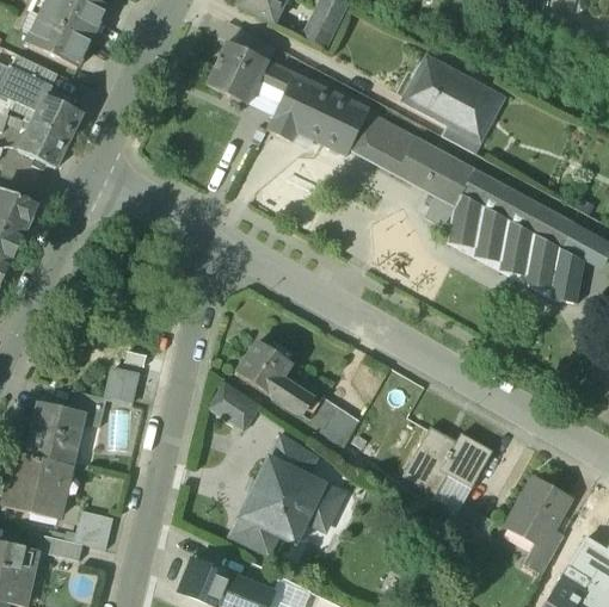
[(109,6),(96,0),(48,0),(28,43),(79,68),(109,6)]
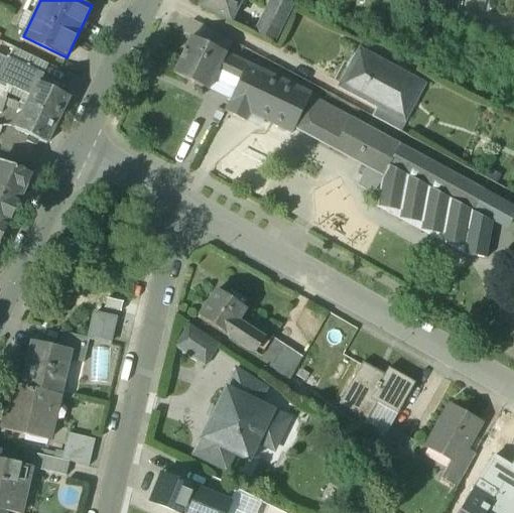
[(204,0),(202,4),(232,19),(242,0),(204,0)]
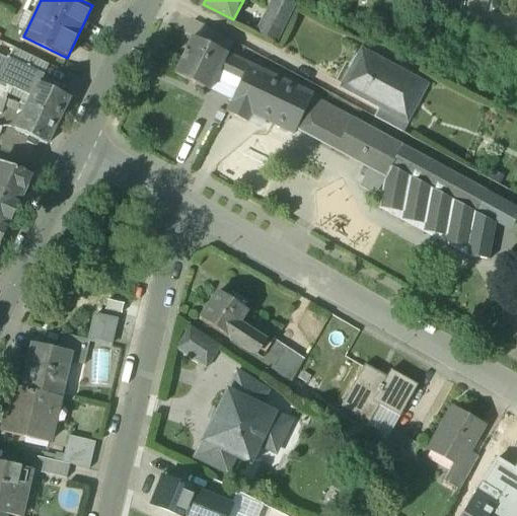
[(275,0),(272,6),(259,31),(276,40),(294,1),(292,0),(275,0)]
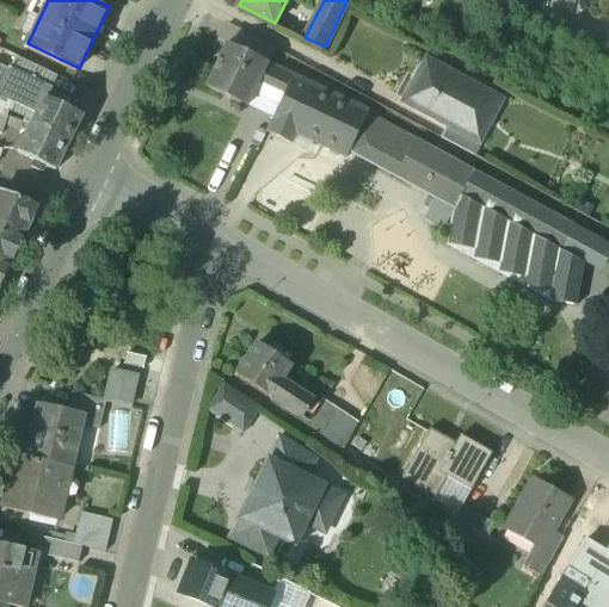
[(270,62),(231,42),(209,85),(248,104),(250,103),(270,62)]
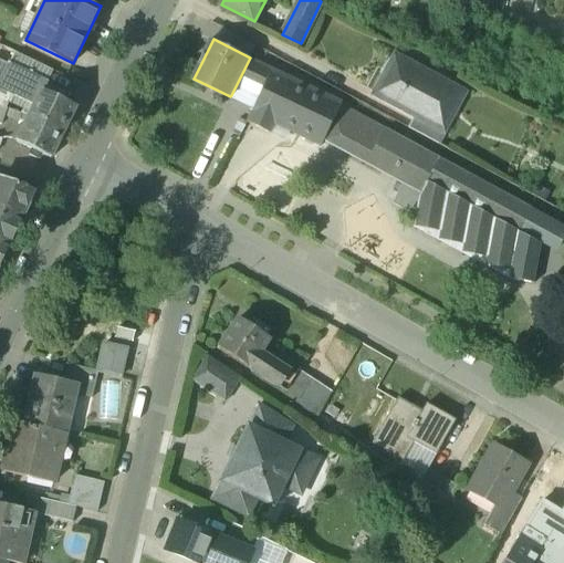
[(54,69),(17,51),(11,62),(49,81),(54,69)]
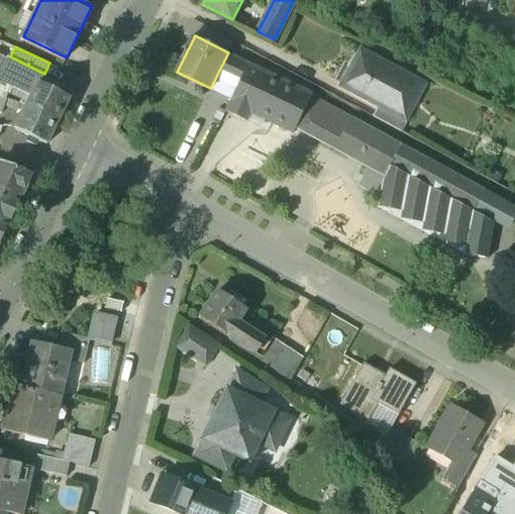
[(398,68),(362,47),(343,82),(381,102),(380,104),(408,119),(428,82),(399,66),(398,68)]
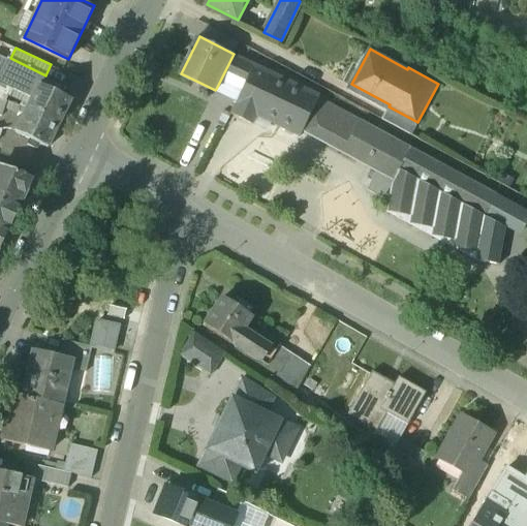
[(10,58),(0,53),(0,80),(10,86),(34,96),(40,83),(41,83),(45,75),(10,58)]
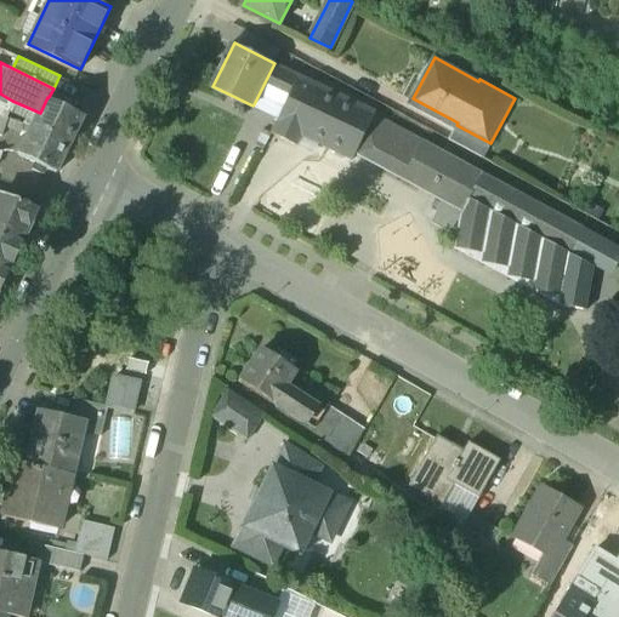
[(300,75),(274,63),(254,104),(279,116),(300,75)]
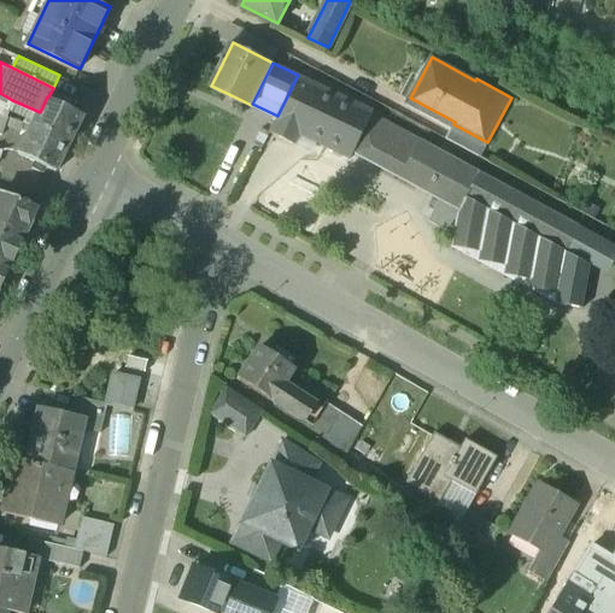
[(374,110),(298,75),(277,116),(270,130),(297,143),(302,133),(351,157),(373,111),(374,110)]
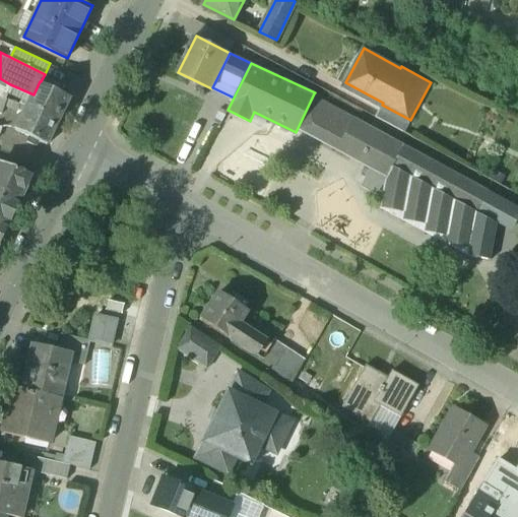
[(10,84),(0,78),(0,93),(5,97),(10,84)]
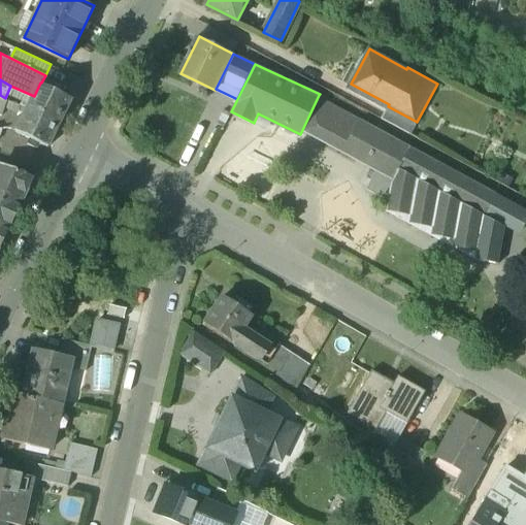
[(41,83),(40,83),(34,96),(31,101),(25,98),(22,104),(29,106),(61,122),(72,97),(41,83)]
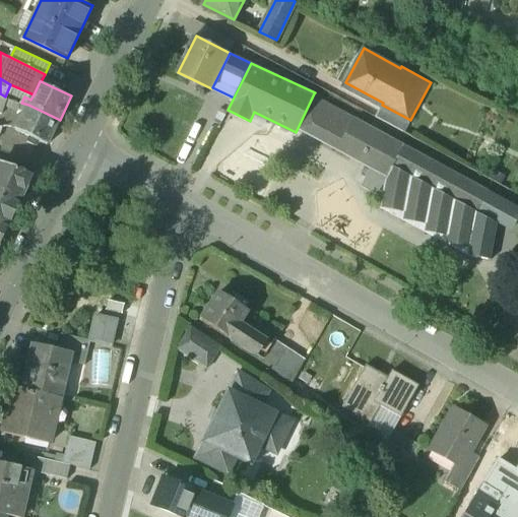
[(21,103),(5,97),(0,93),(0,110),(4,113),(8,104),(18,107),(21,103)]
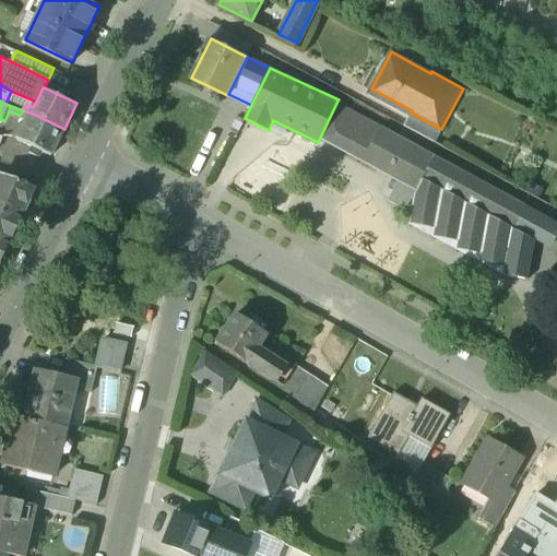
[(436,154),(338,101),(327,125),(328,125),(368,146),(368,148),(386,156),(379,168),(400,179),(417,189),(436,154)]
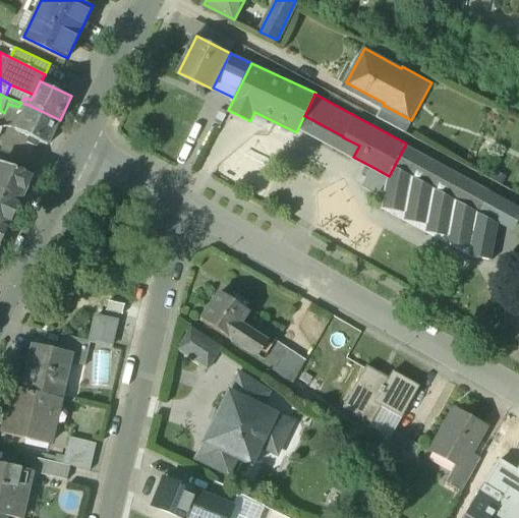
[(60,120),(29,105),(21,103),(18,107),(25,111),(22,116),(17,114),(12,125),(17,128),(16,129),(48,144),(60,120)]
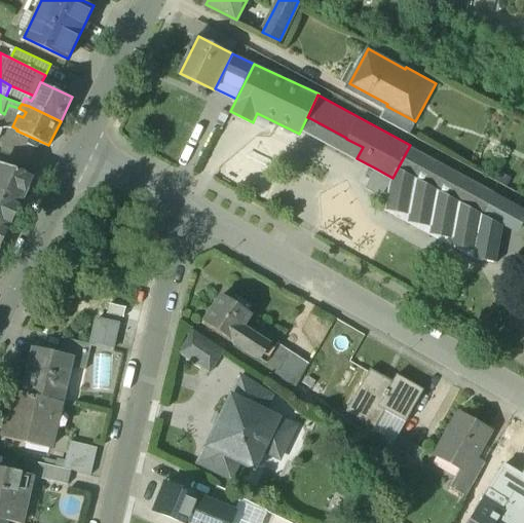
[(415,121),(386,106),(380,116),(409,132),(415,121)]
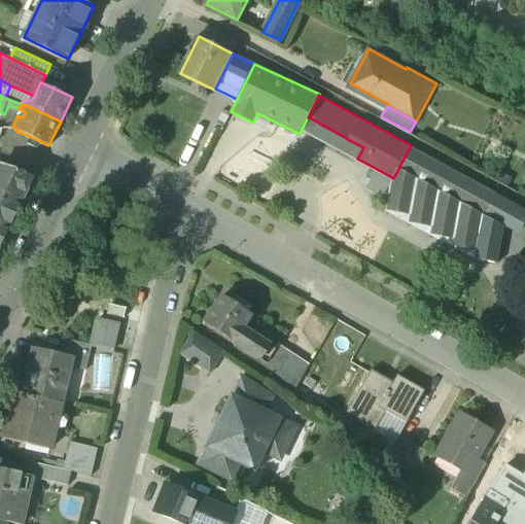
[(347,138),(309,117),(308,117),(326,128),(320,138),(357,159),(363,147),(347,139),(347,138)]
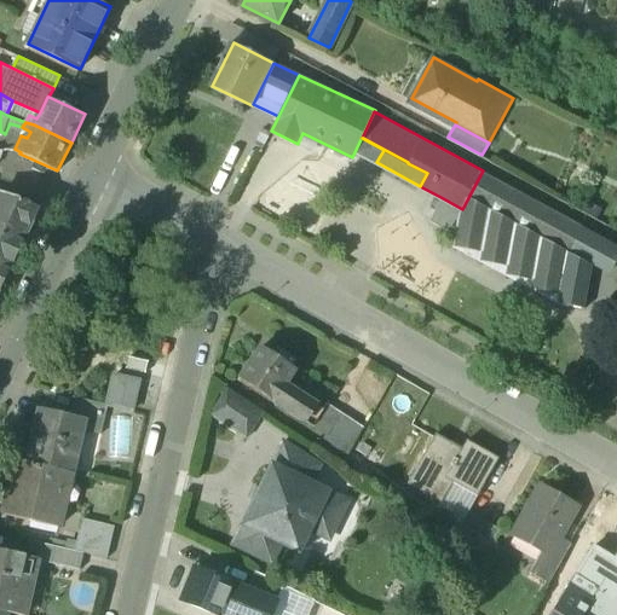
[(582,225),(483,170),(462,209),(459,215),(455,232),(453,245),(455,245),(461,245),(461,247),(482,250),(479,260),(482,260),(483,259),(488,260),(488,261),(507,265),(506,273),(507,274),(508,273),(513,274),(532,278),(531,288),(534,288),(534,286),(538,288),(538,289),(559,293),(557,301),(559,302),(569,251),(568,250),(572,242),(582,225)]
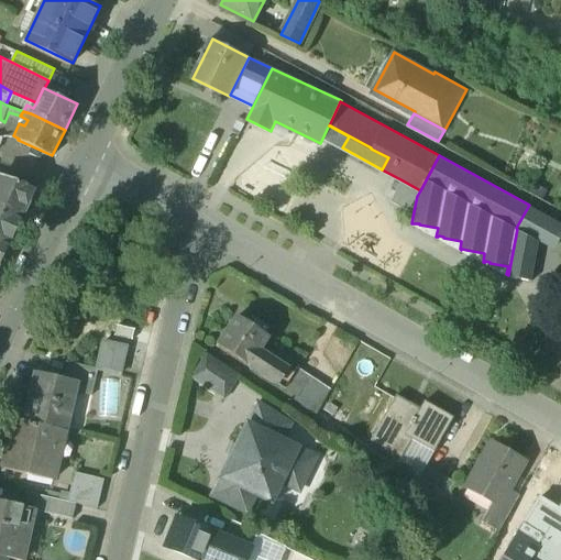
[(36,188),(0,174),(0,202),(24,213),(36,188)]
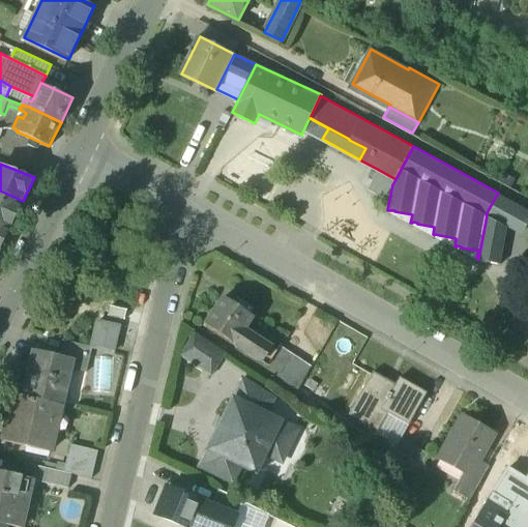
[(396,179),(379,170),(369,187),(389,199),(392,184),(396,179)]
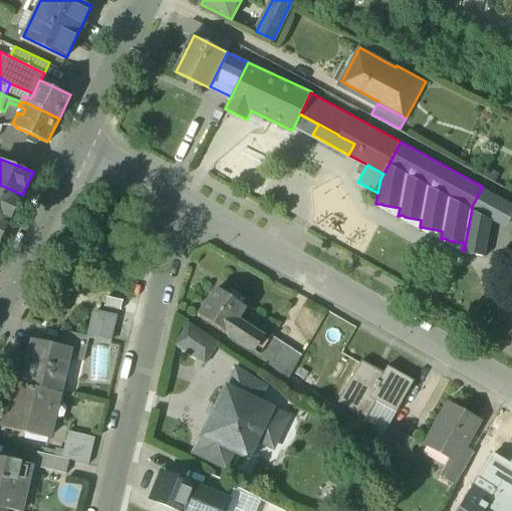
[(22,195),(0,185),(0,218),(9,223),(22,195)]
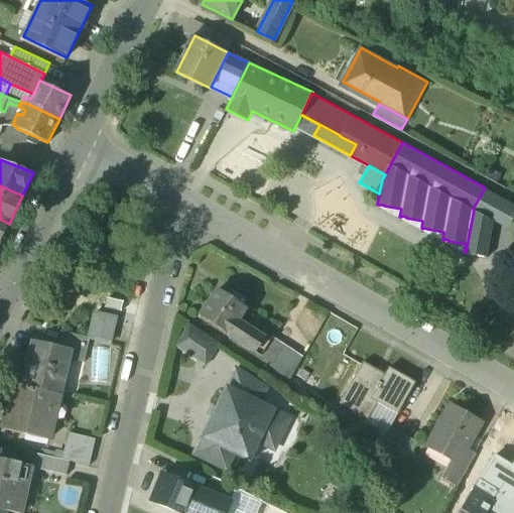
[(474,210),(466,252),(488,256),(495,220),(493,220),(497,214),(512,222),(513,219),(513,204),(485,187),(477,202),(473,209),(474,210)]
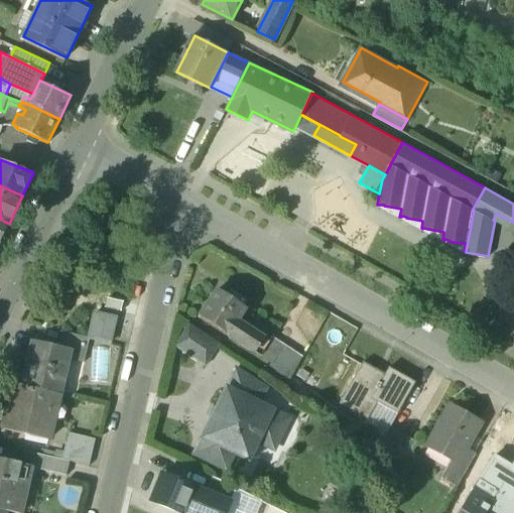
[(0,241),(9,224),(0,219),(0,241)]
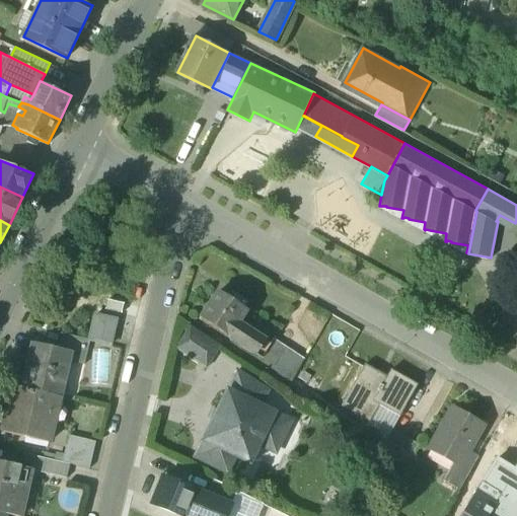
[(230,296),(220,289),(202,315),(231,335),(239,321),(248,308),(244,305),(230,296)]
